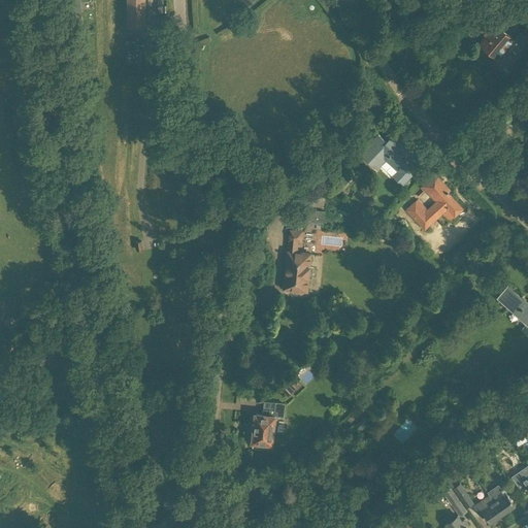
[(145,27),(145,0),(127,0),(127,27),(145,27)]
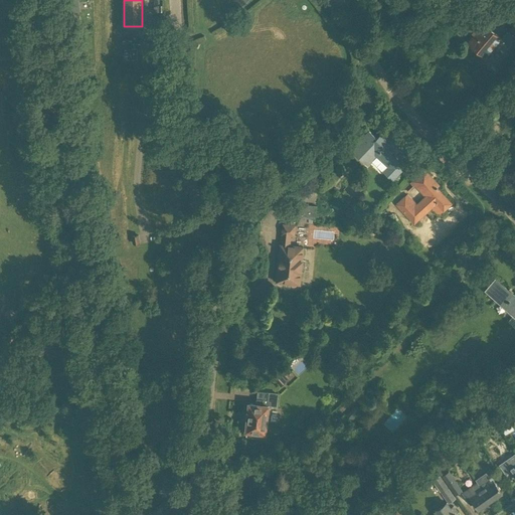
[(162,0),(154,0),(154,2),(154,6),(154,13),(164,13),(164,6),(162,6),(162,0)]
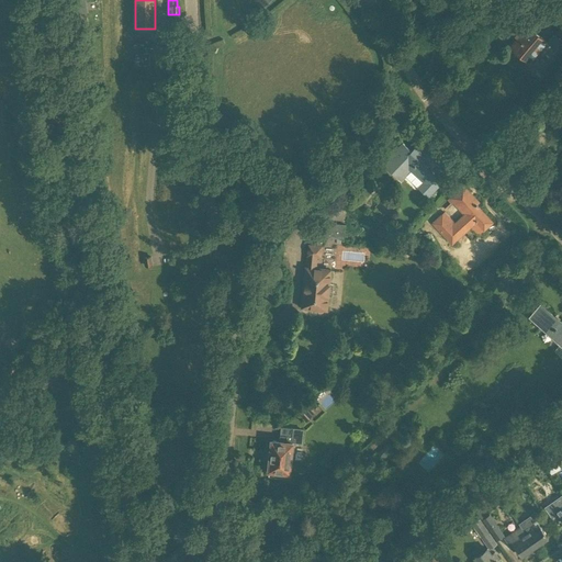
[(561,41),(553,34),(547,42),(526,23),(519,31),(521,33),(510,45),(530,63),(538,54),(546,60),(561,42),(561,41)]
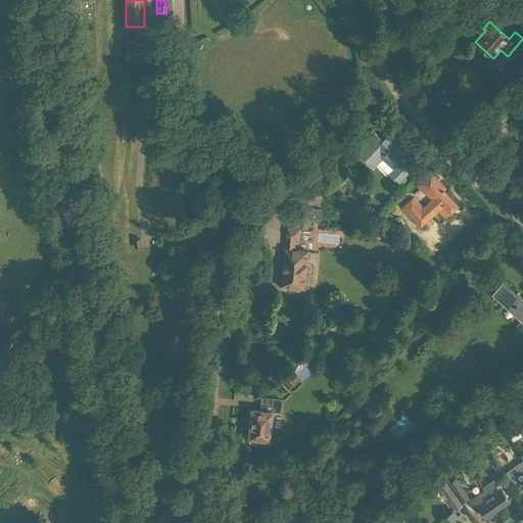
[(416,155),(390,131),(383,139),(375,132),(369,139),(370,140),(358,154),(373,168),(382,157),(394,169),(388,175),(397,183),(415,164),(411,160),(416,155)]
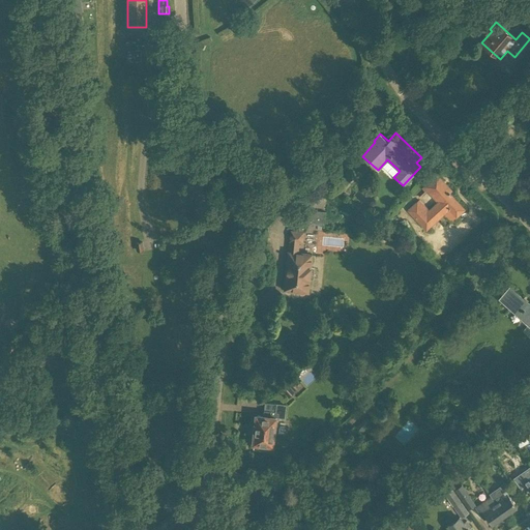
[(353,177),(348,173),(333,193),(339,196),(353,177)]
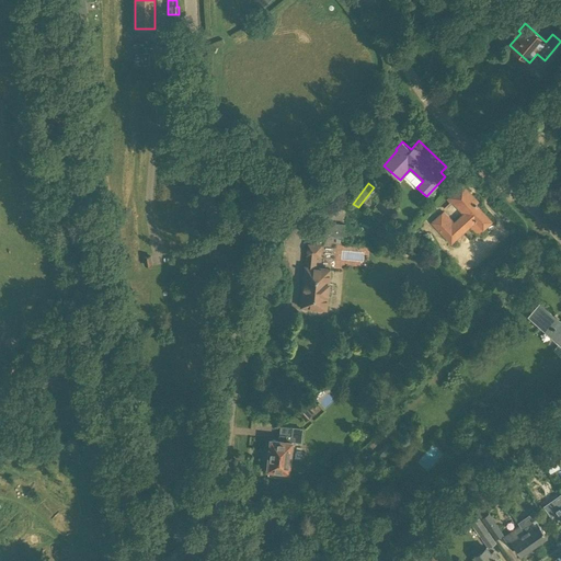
[(449,201),(450,199),(464,214),(454,222),(444,212),(432,222),(451,243),(476,220),(483,229),(491,221),(476,204),(478,202),(466,187),(462,191),(459,187),(447,199),(449,201)]
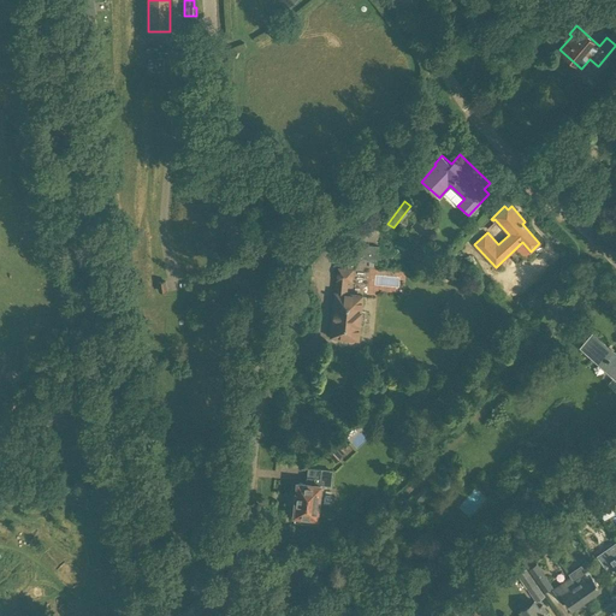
[(395,246),(404,250),(407,246),(397,241),(395,246)]
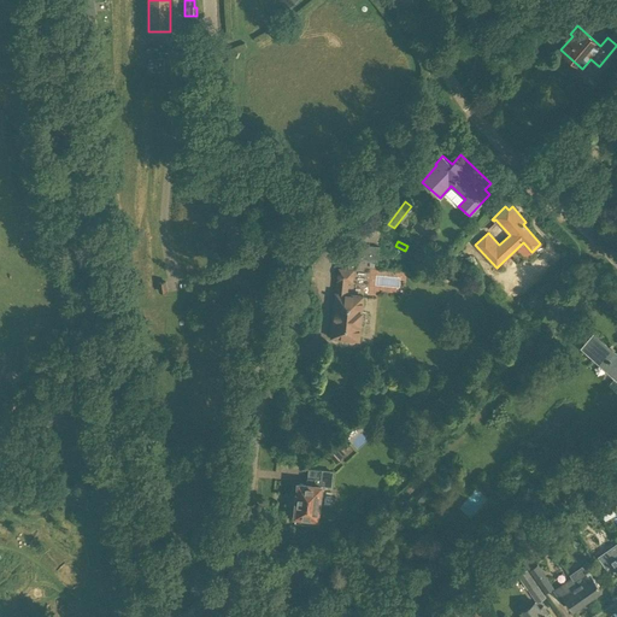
[(336,294),(331,336),(334,336),(335,339),(340,339),(341,338),(348,338),(350,340),(353,341),(356,339),(358,339),(358,335),(360,334),(360,329),(359,328),(359,324),(360,324),(362,311),(360,311),(362,306),(363,306),(364,301),(362,300),(363,297),(346,294),(347,282),(352,282),(353,270),(358,260),(377,263),(380,246),(364,245),(347,258),(350,259),(348,269),(339,269),(336,294)]
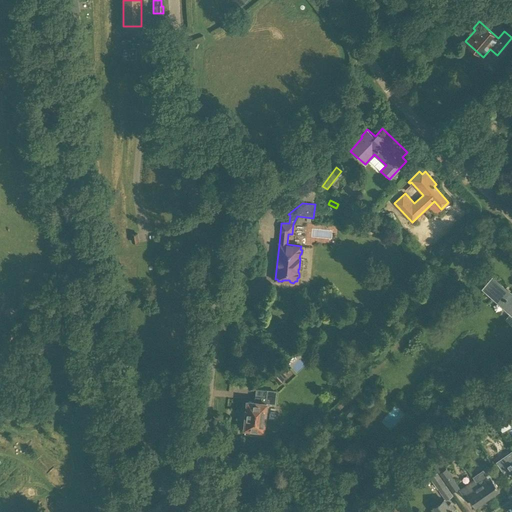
[(139,255),(139,244),(126,244),(126,255),(139,255)]
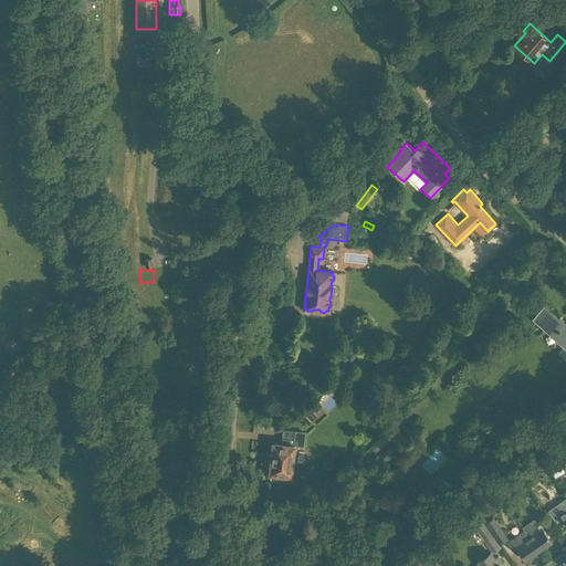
[(565,324),(544,305),(533,317),(556,337),(554,339),(563,347),(565,345),(565,346),(565,324)]
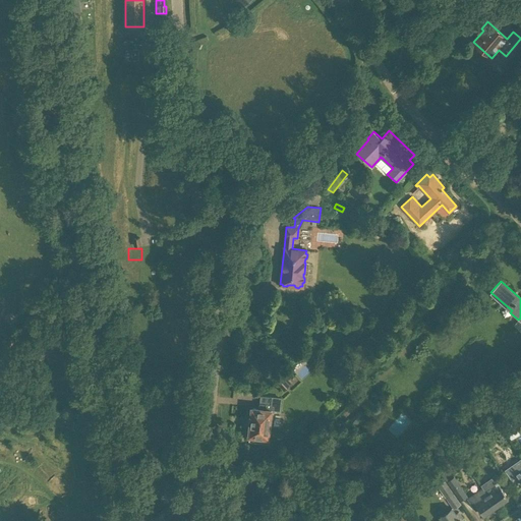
[(294,384),(282,373),(277,379),(288,390),(294,384)]
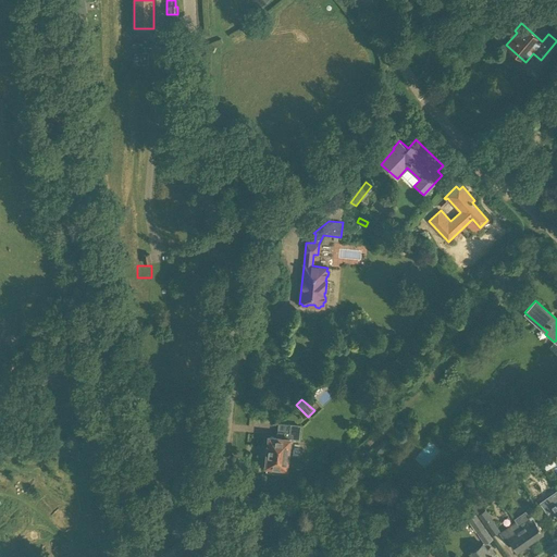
[(279,423),(277,436),(269,435),(265,466),(287,469),(291,437),(298,437),(299,425),(279,423)]
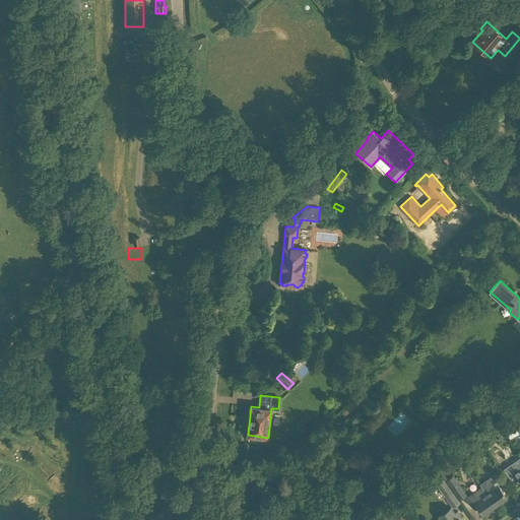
[(509,420),(501,427),(510,441),(519,436),(509,420)]
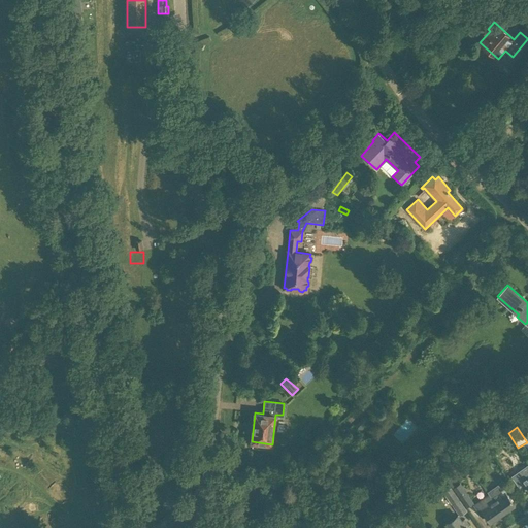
[(481,460),(477,455),(470,460),(473,465),(481,460)]
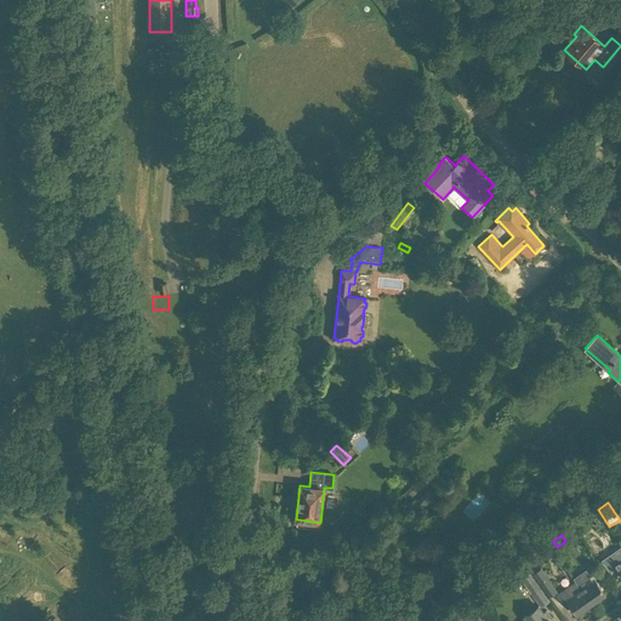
[(620,547),(602,562),(610,573),(616,568),(620,574),(620,547)]
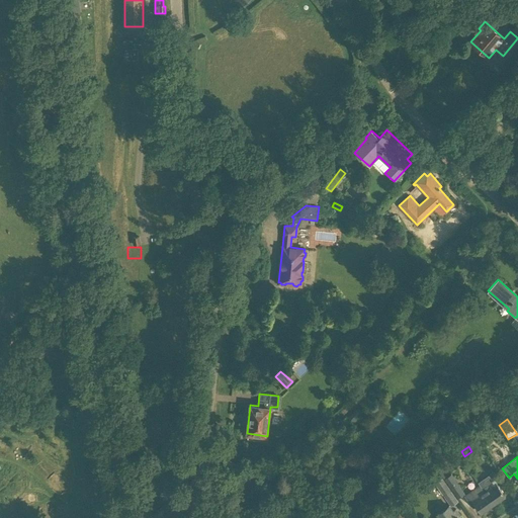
[(505,495),(497,484),(500,481),(494,471),(488,476),(491,480),(487,483),(484,479),(478,483),(480,486),(484,492),(485,492),(493,504),(505,495)]
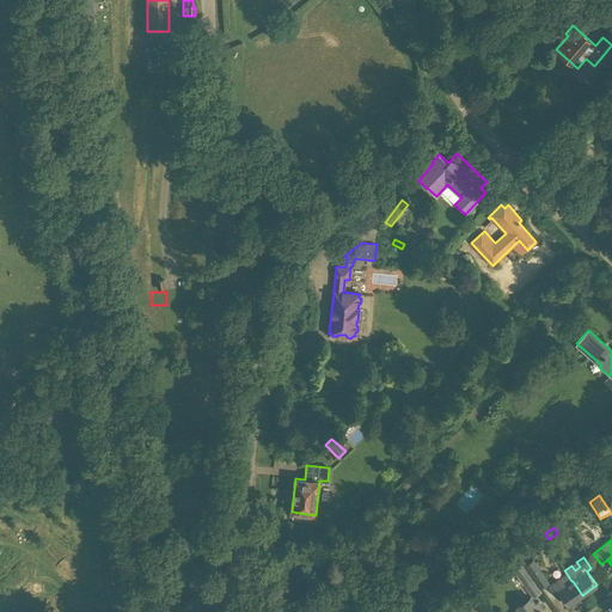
[(540,589),(548,585),(550,583),(533,561),(525,567),(540,589)]
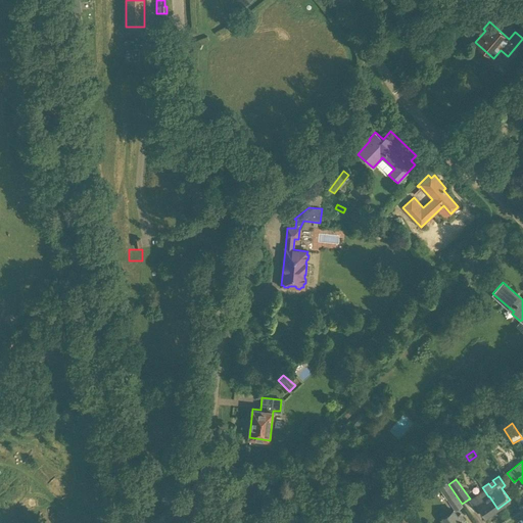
[(439,488),(454,510),(441,519),(443,521),(439,522),(466,522),(461,514),(458,516),(455,512),(463,506),(446,483),(439,488)]
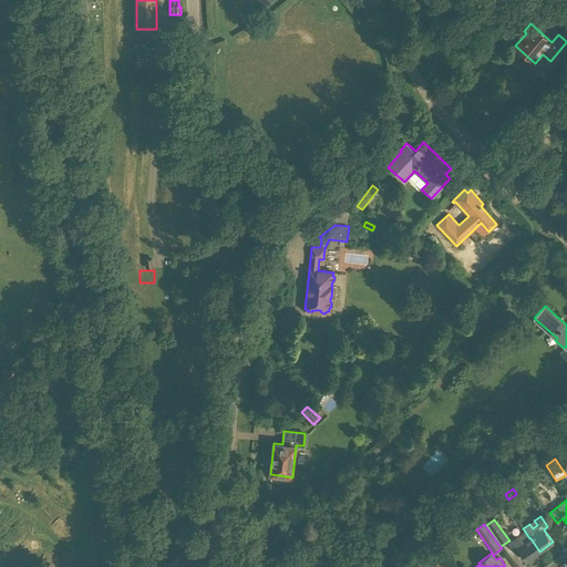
[(529,538),(525,532),(508,543),(514,549),(517,548),(526,560),(539,552),(531,538),(529,538)]
